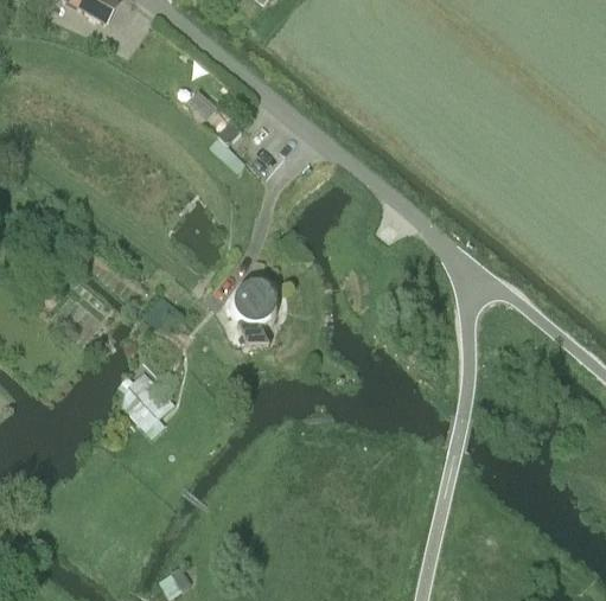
[(65,0),(106,24),(113,13),(119,2),(115,0),(65,0)]
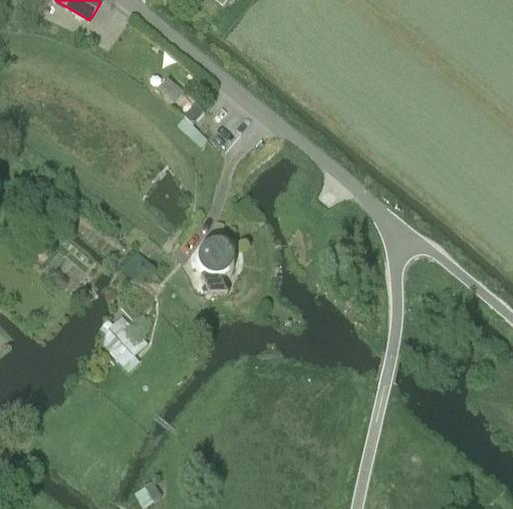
[(186,131),(193,123),(205,111),(196,103),(178,121),(186,131)]
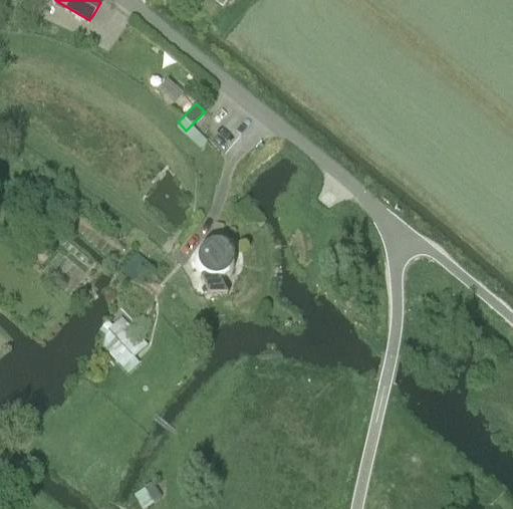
[(201,273),(203,275),(201,276),(209,294),(227,295),(221,278),(224,277),(226,276),(228,275),(230,273),(231,272),(233,270),(234,268),(235,265),(236,263),(236,261),(236,258),(236,256),(236,254),(235,251),(234,249),(233,247),(232,245),(230,243),(228,242),(226,240),(224,239),(222,238),(219,238),(217,237),(215,237),(212,238),(210,238),(208,239),(205,240),(203,241),(202,243),(200,245),(198,247),(197,249),(196,251),(196,253),(195,256),(195,258),(195,260),(196,263),(196,265),(197,267),(198,269),(200,271),(201,273)]
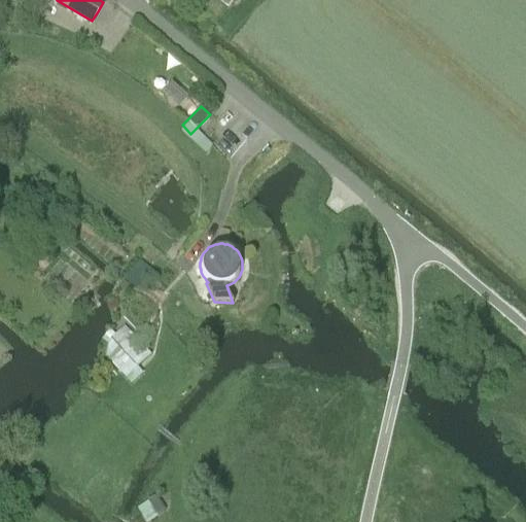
[(109,337),(106,352),(131,381),(142,370),(137,363),(151,351),(126,322),(109,337)]
